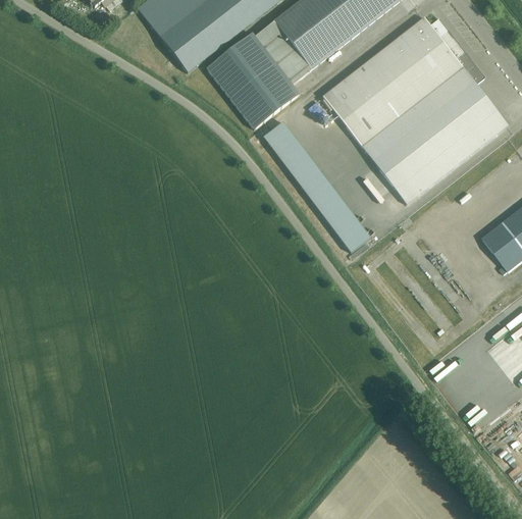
[(146,0),(137,7),(140,11),(188,72),(279,0),(146,0)]
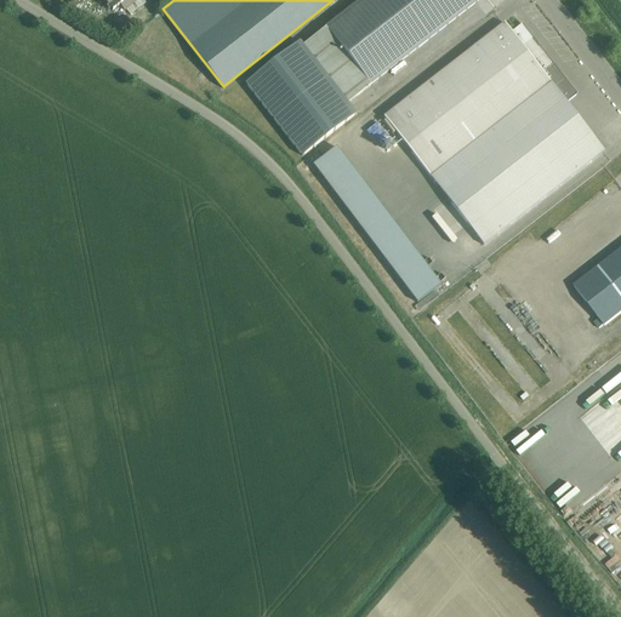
[(346,98),(369,81),(474,0),(354,0),(302,41),(300,39),(245,81),(302,153),(357,112),(346,98)]
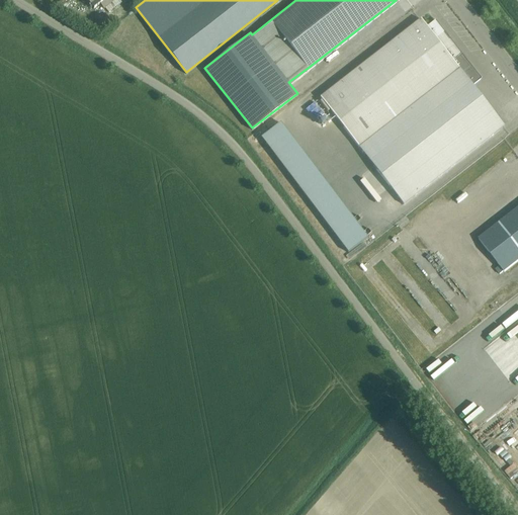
[(481,77),(435,18),(427,24),(421,16),(321,95),(404,202),(505,123),(472,83),(481,77)]
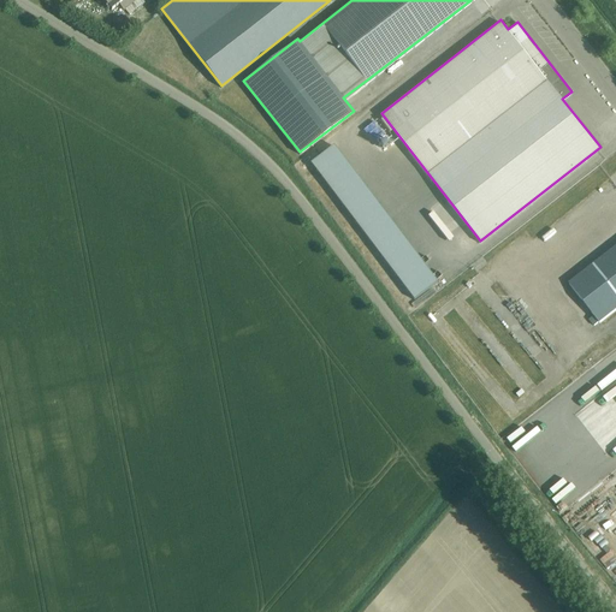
[(414,298),(437,280),(333,143),(311,161),(414,298)]
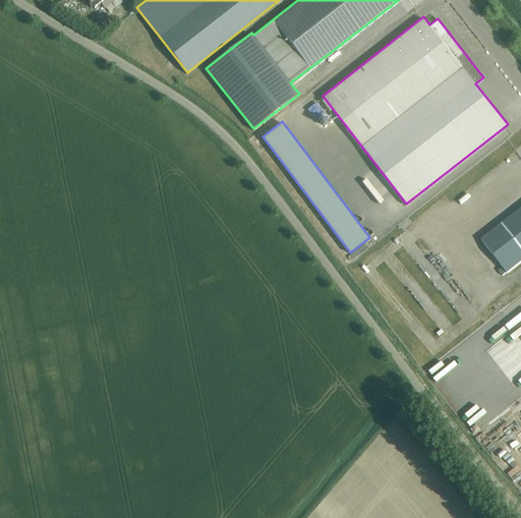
[(504,178),(506,171),(490,166),(488,173),(504,178)]
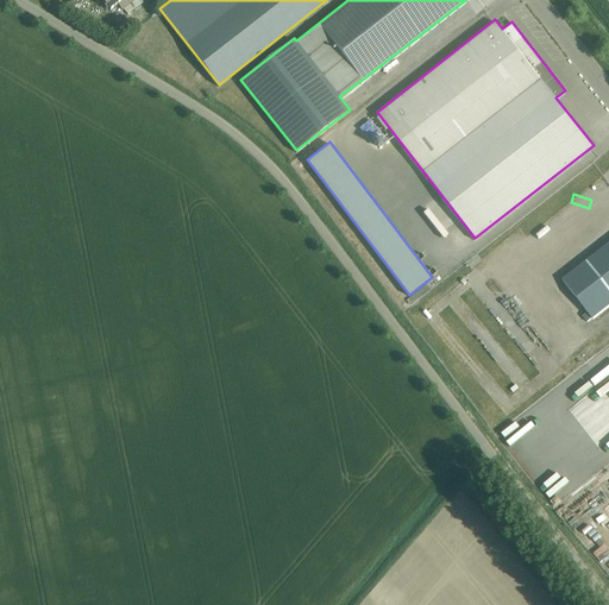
[(594,250),(608,237),(608,226),(606,222),(594,232),(597,238),(589,245),(594,250)]
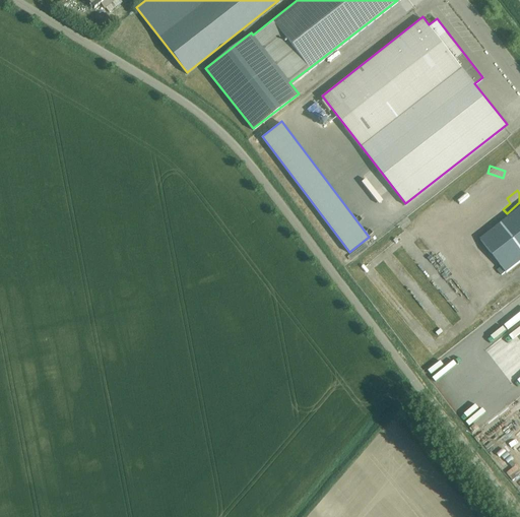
[(519,206),(480,238),(506,270),(519,259),(519,206)]
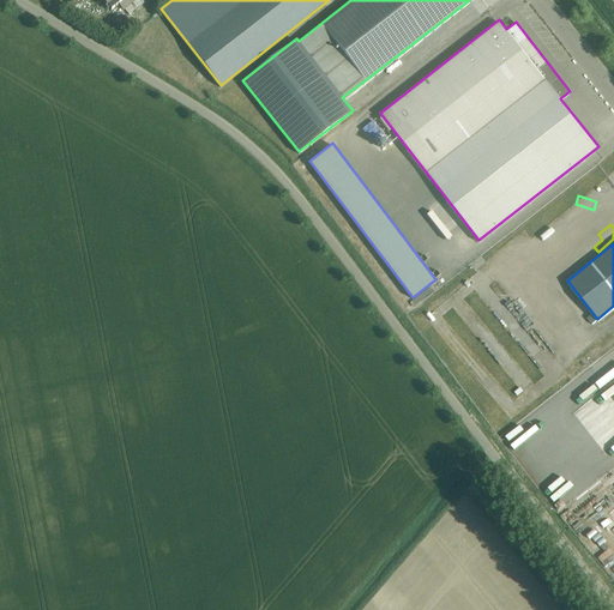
[(594,373),(583,378),(587,386),(597,380),(594,373)]
